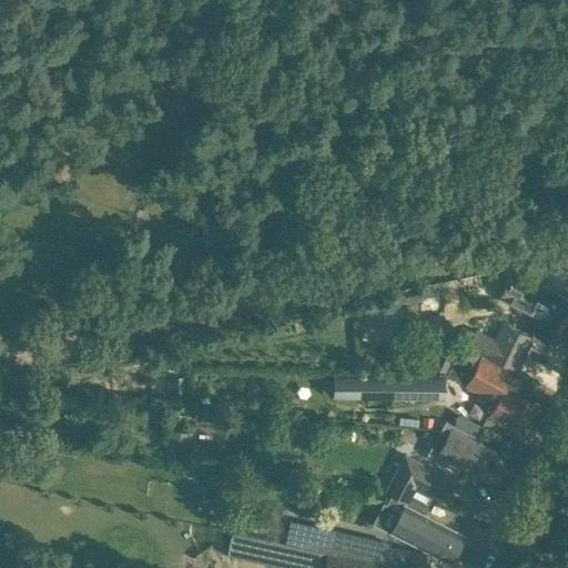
[(509,280),(501,296),(517,305),(541,317),(534,333),(564,348),(567,340),(567,298),(554,292),(549,301),(526,288),(509,280)]
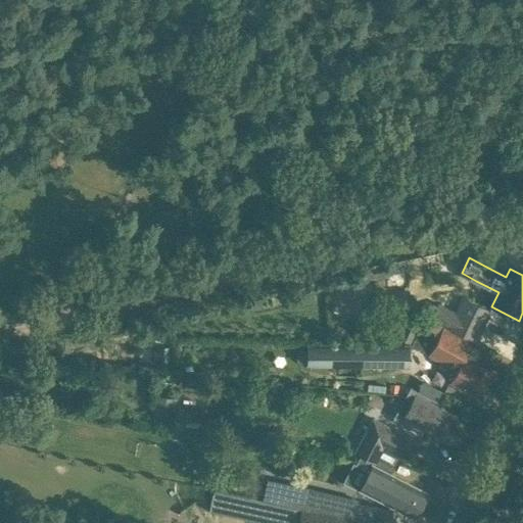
[(438,302),(431,319),(447,325),(446,328),(476,341),(489,312),(460,298),(455,310),(438,302)]
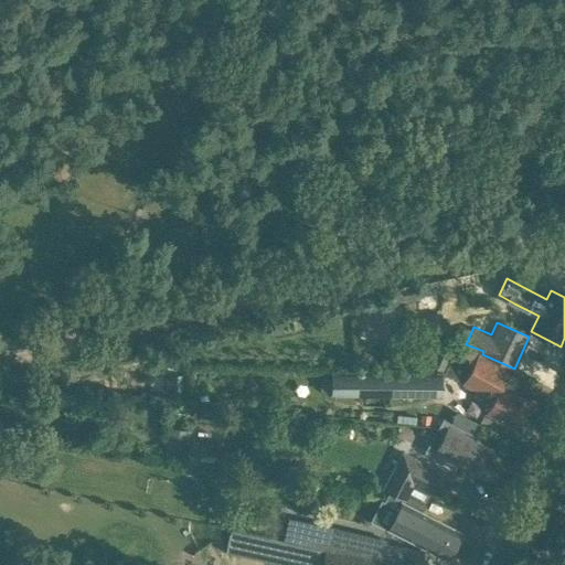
[(438,339),(427,364),(430,365),(441,370),(452,345),(438,339)]
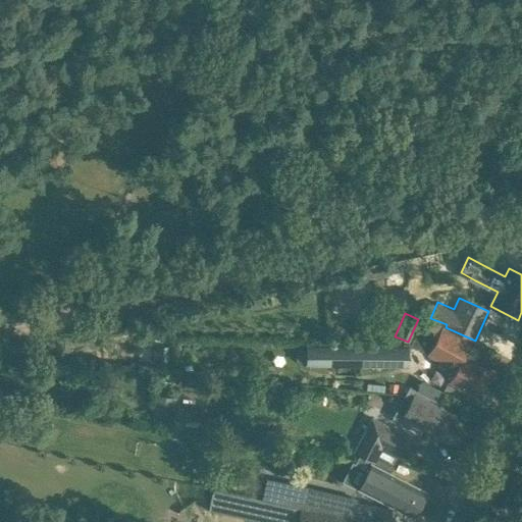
[(405,344),(405,347),(416,347),(428,354),(455,368),(449,380),(459,386),(477,396),(490,371),(472,362),(463,356),(464,354),(471,341),(446,327),(445,327),(424,317),(417,331),(411,343),(405,344)]
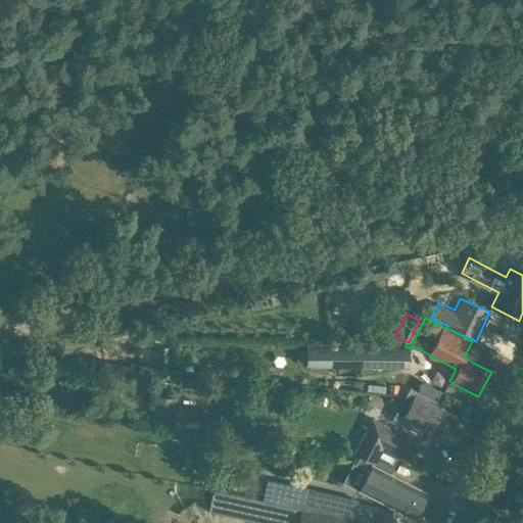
[(337,325),(331,334),(341,341),(347,331),(337,325)]
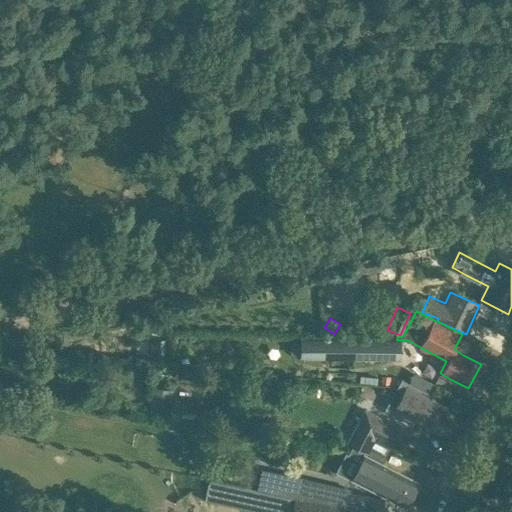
[(300,342),(301,358),(400,357),(400,342),(300,342)]
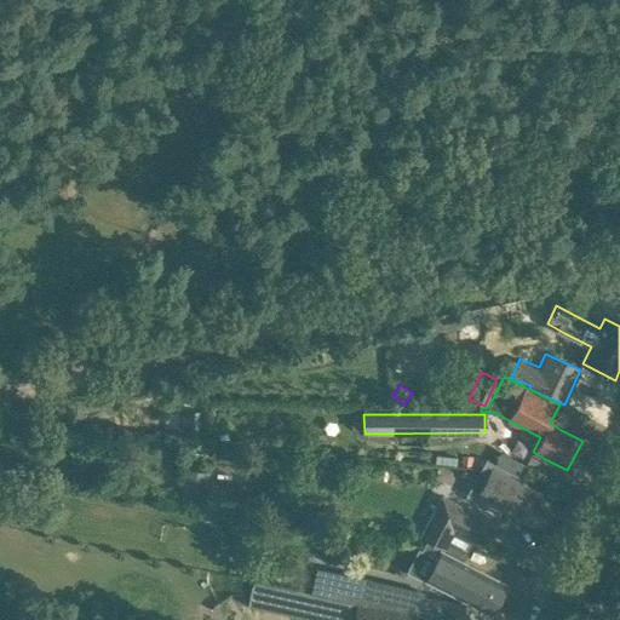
[(436,455),(435,464),(455,466),(455,458),(436,455)]
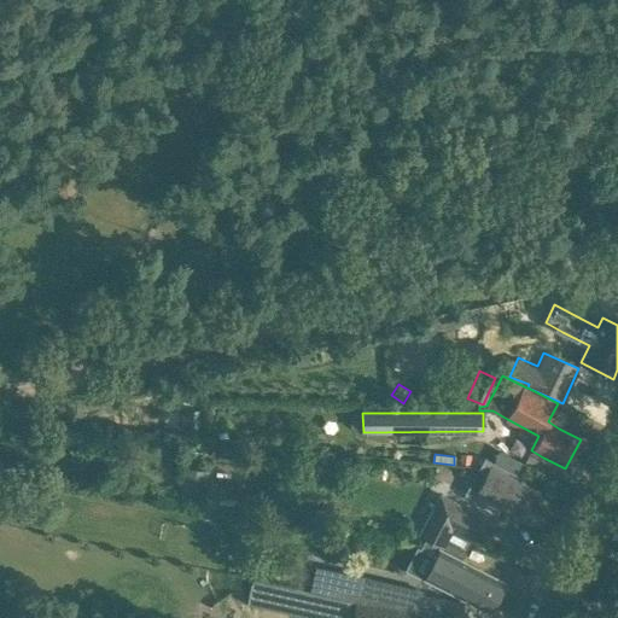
[(461,454),(460,464),(470,465),(471,455),(461,454)]
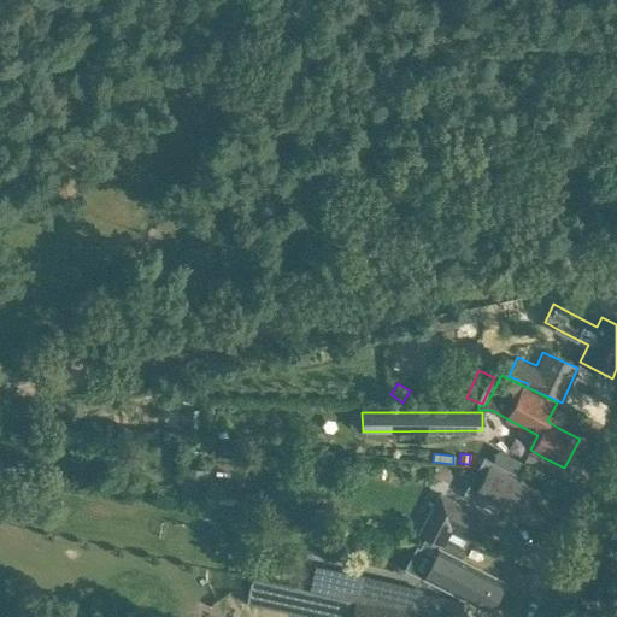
[(485,458),(465,495),(483,505),(487,500),(512,513),(534,524),(548,497),(527,485),(518,481),(521,476),(493,462),(485,458)]
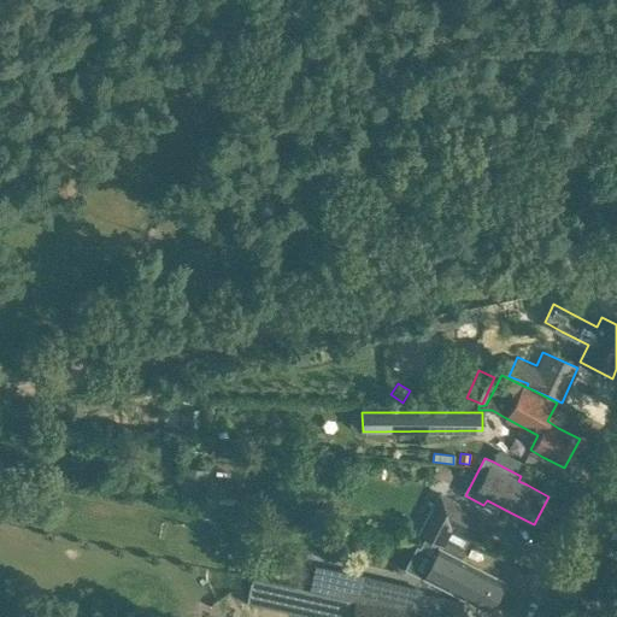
[(180,492),(205,495),(209,470),(183,466),(180,492)]
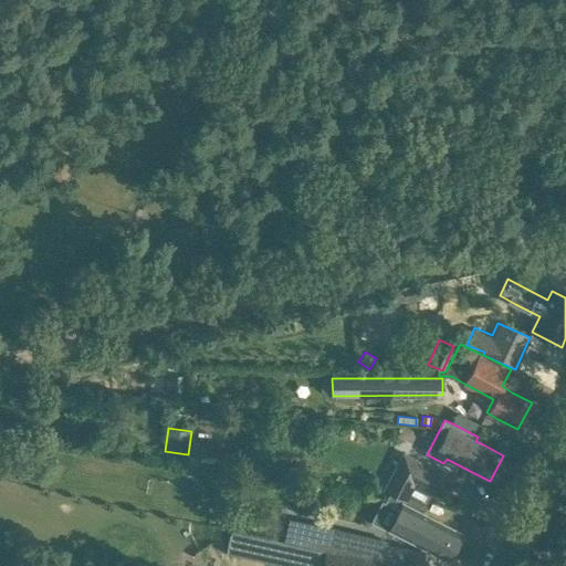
[(387,491),(405,500),(407,495),(427,505),(433,493),(443,499),(453,481),(406,456),(387,491)]
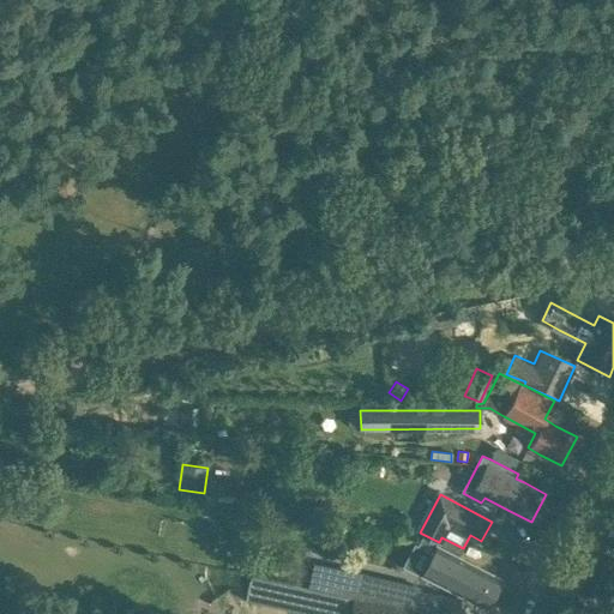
[(441,537),(439,542),(422,573),(444,584),(455,590),(458,593),(487,607),(501,579),(480,569),(469,563),(458,557),(463,548),(441,537)]
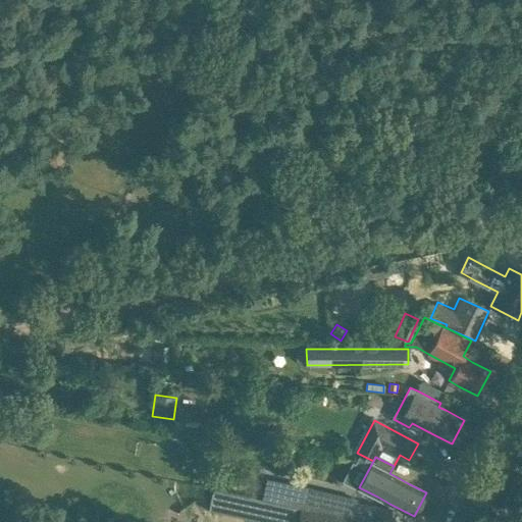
[(264,488),(261,500),(369,521),(380,521),(387,509),(356,502),(357,498),(266,477),(264,488)]
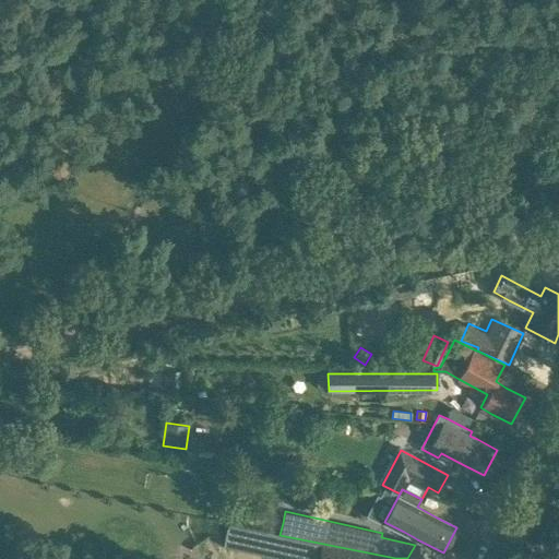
[(272,520),(269,533),(280,535),(283,523),(272,520)]
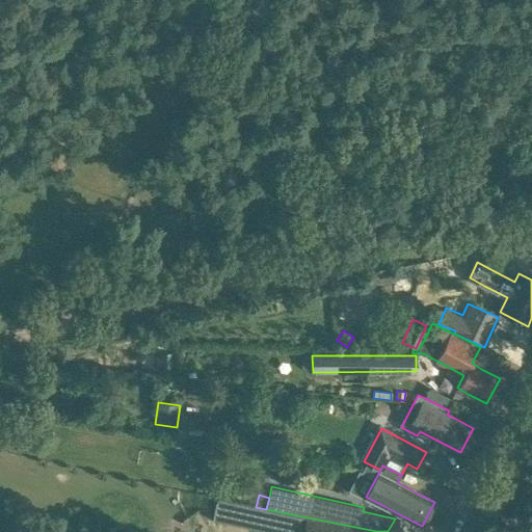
[(376,531),(266,509),(256,507),(217,498),(212,521),(268,531),(376,531)]
